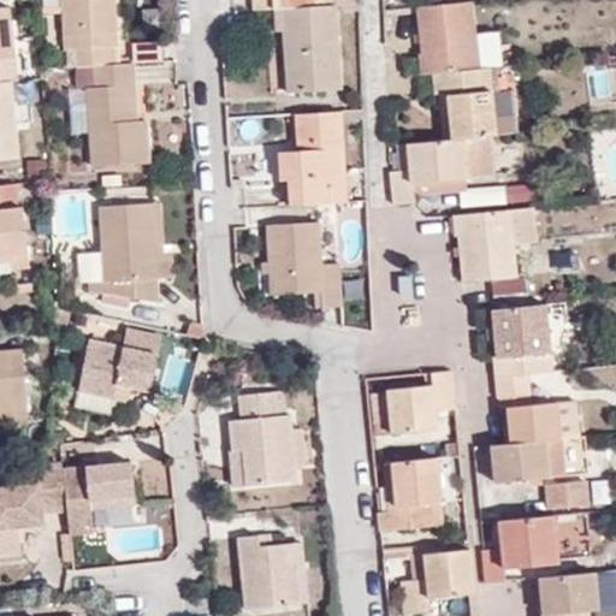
[(45,0),(46,16),(65,15),(63,0),(45,0)]
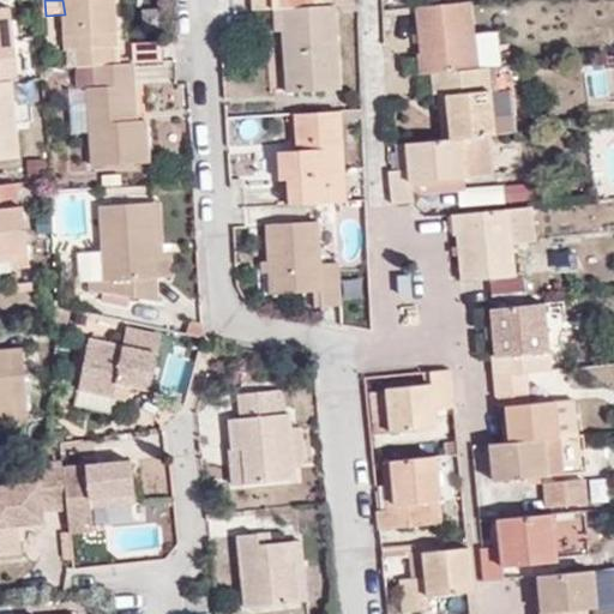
[(62,0),(65,14),(67,66),(95,65),(116,62),(115,44),(119,44),(116,0),(62,0)]
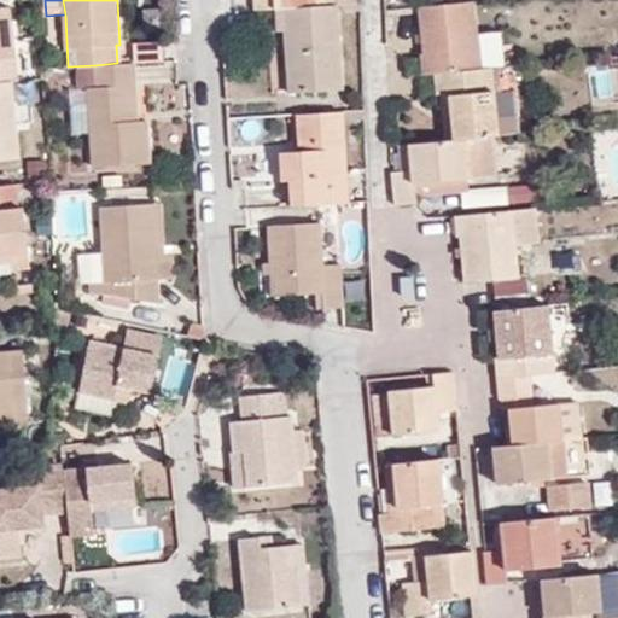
[(309,0),(251,0),(252,10),(279,9),(310,6),(309,0)]
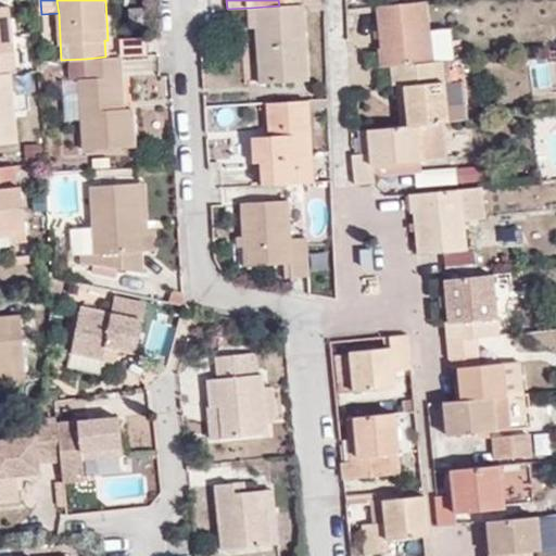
[(303,12),(325,11),(325,2),(303,4),(303,12)]
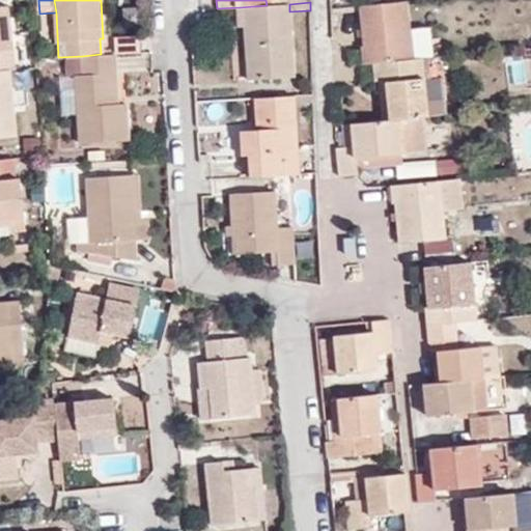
[(361,47),(363,65),(374,64),(412,60),(407,2),(361,6),(365,46),(361,47)]
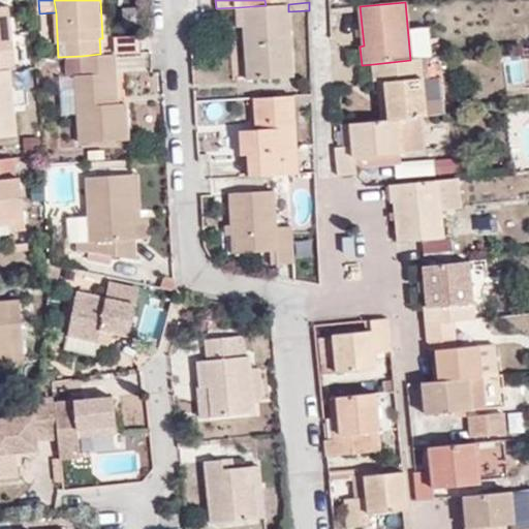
[(239,25),(245,25),(248,54),(250,80),(292,76),(288,11),(288,4),(270,5),(266,5),(239,7),(239,25)]
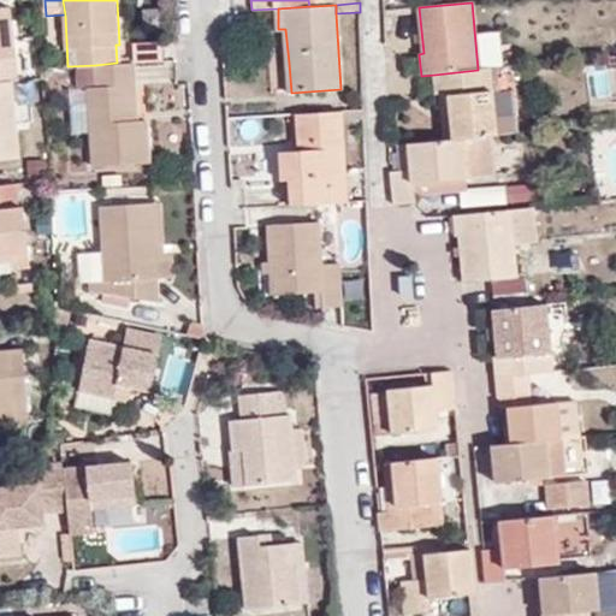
[(10,6),(0,6),(0,58),(15,57),(10,6)]
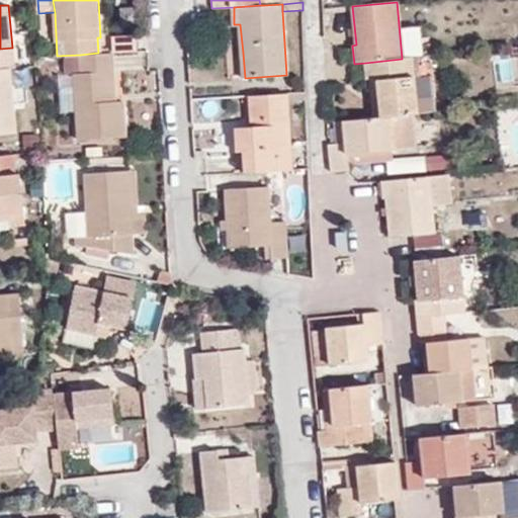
[(17,48),(13,5),(8,5),(12,48),(17,48)]
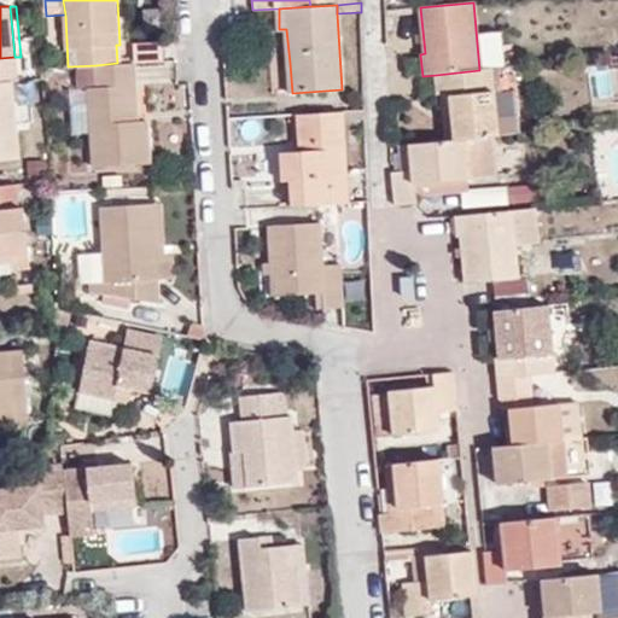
[(0,82),(13,81),(17,81),(15,57),(0,58),(0,82)]
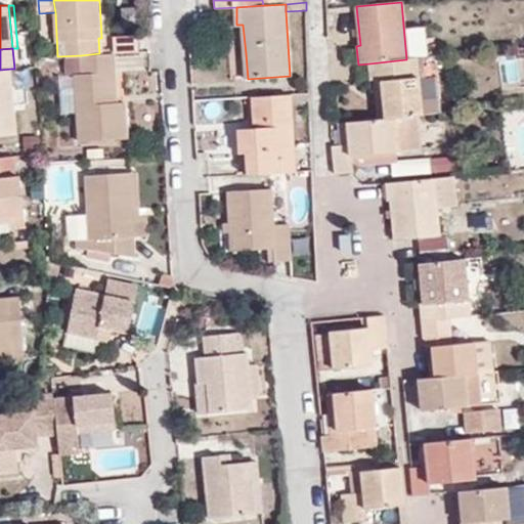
[(77,116),(79,141),(129,137),(127,101),(118,101),(112,102),(110,73),(116,72),(115,52),(99,53),(81,55),(82,74),(75,74),(77,116)]
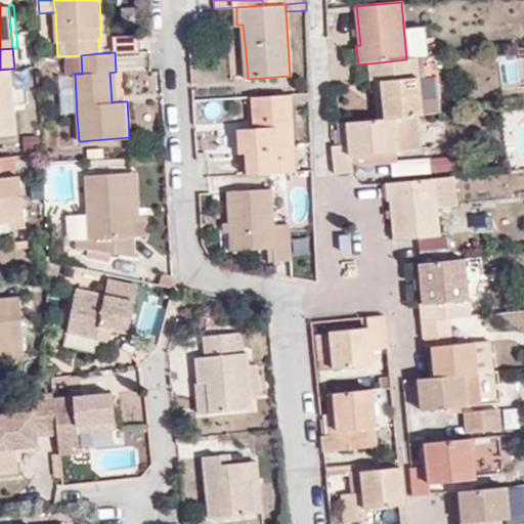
[(234,53),(236,80),(248,79),(246,53),(234,53)]
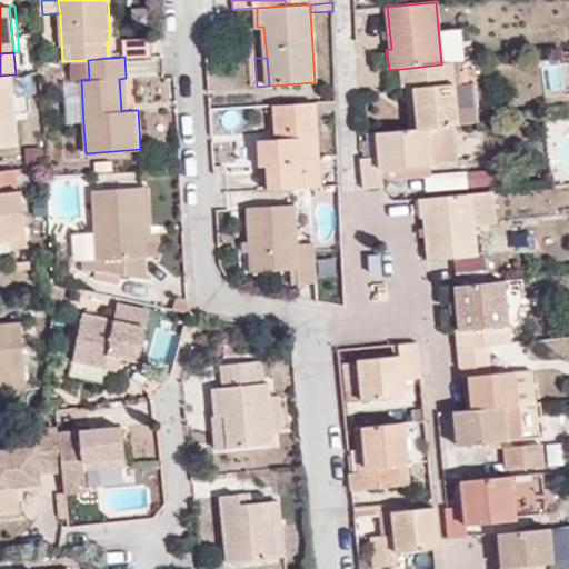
[(62,83),(63,127),(83,126),(81,80),(89,80),(88,60),(62,61),(49,62),(50,83),(62,83)]
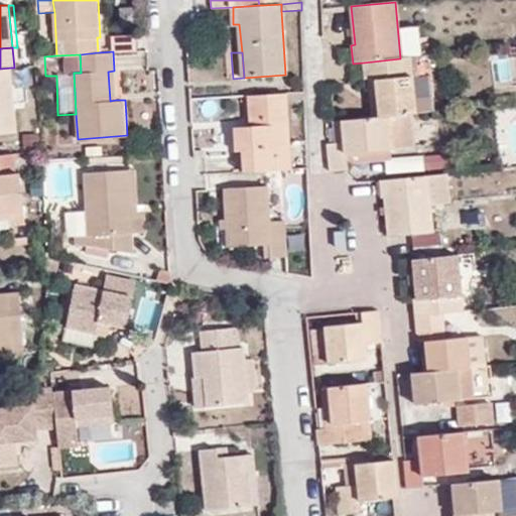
[(366,80),(370,79),(375,117),(387,116),(411,113),(434,111),(430,77),(413,78),(410,57),(400,58),(364,62),(366,80)]
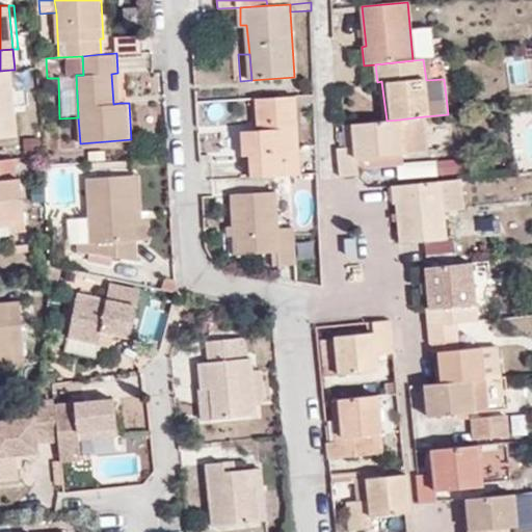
[(0,138),(18,136),(11,70),(0,71),(0,138)]
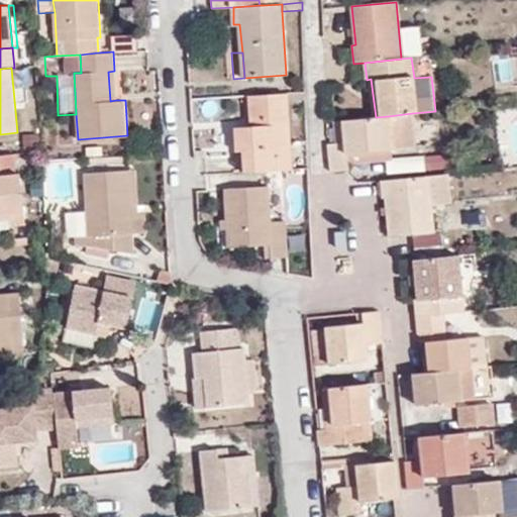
[(116,100),(114,71),(108,72),(110,101),(116,100)]
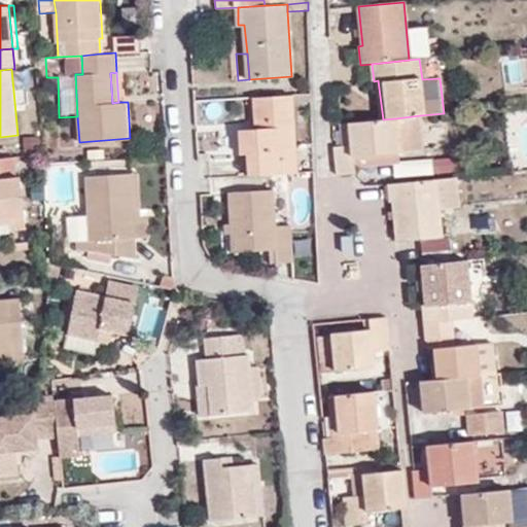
[(246,146),(247,154),(247,176),(282,174),(281,155),(295,155),(292,95),(252,98),(254,129),(238,131),(239,146),(246,146)]
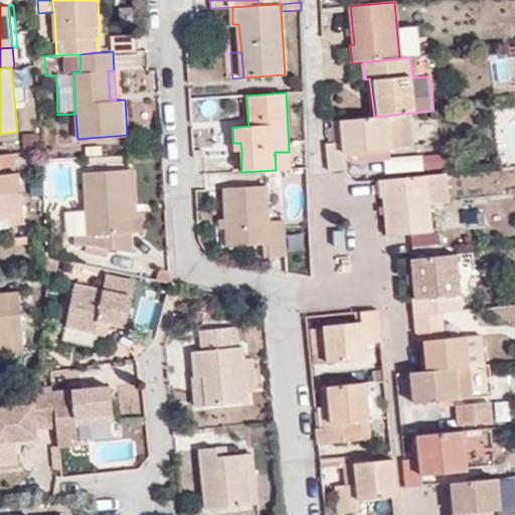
[(345,142),(335,143),(328,143),(329,170),(347,169),(347,159),(389,155),(389,149),(412,147),(410,113),(386,116),(374,117),(343,120),(345,142)]
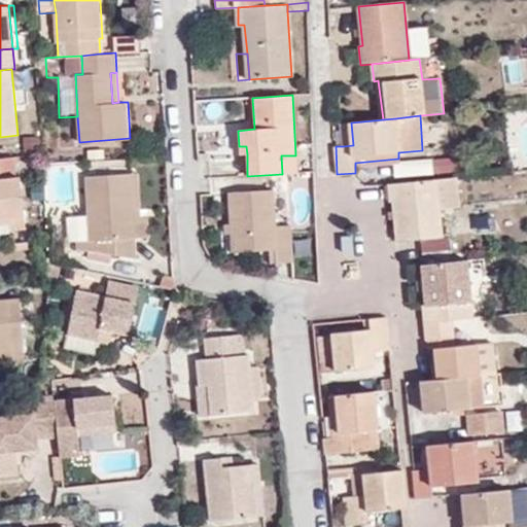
[(351,123),(341,124),(343,146),(353,145),(351,123)]
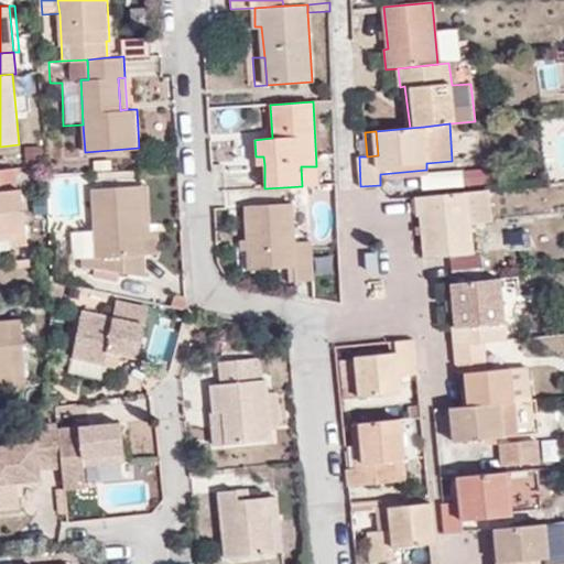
[(256,156),(256,165),(264,165),(263,156),(256,156)]
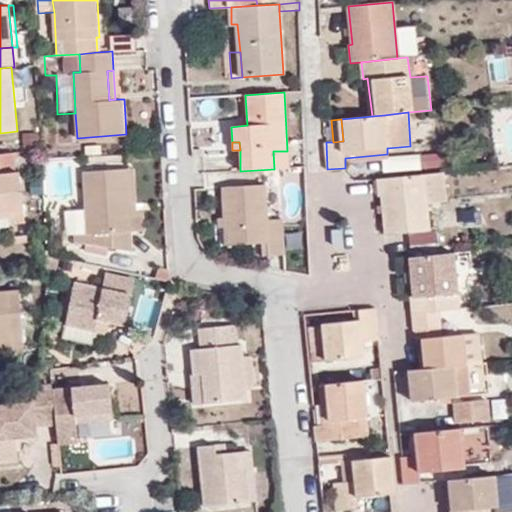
[(274,169),(288,168),(287,151),(273,151),(274,169)]
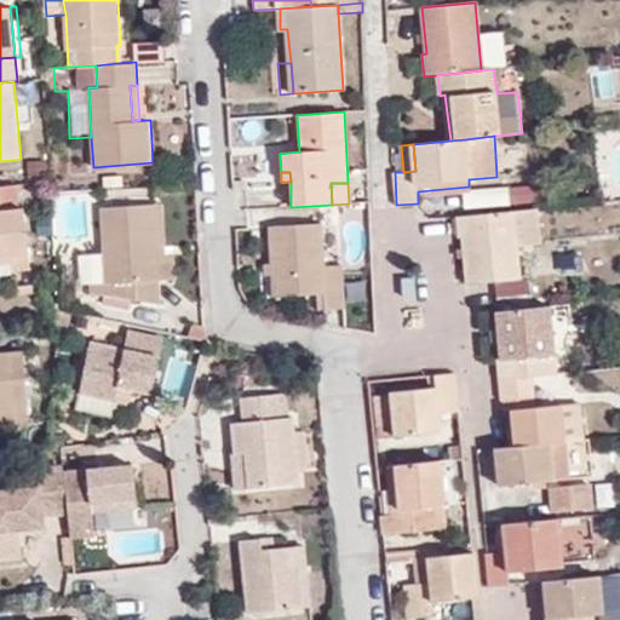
[(0,187),(0,257),(30,254),(26,210),(18,210),(16,185),(0,187)]
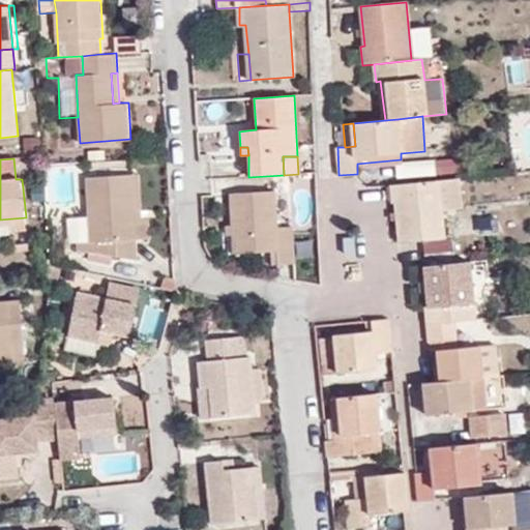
[(82,198),(81,164),(52,165),(53,199),(82,198)]
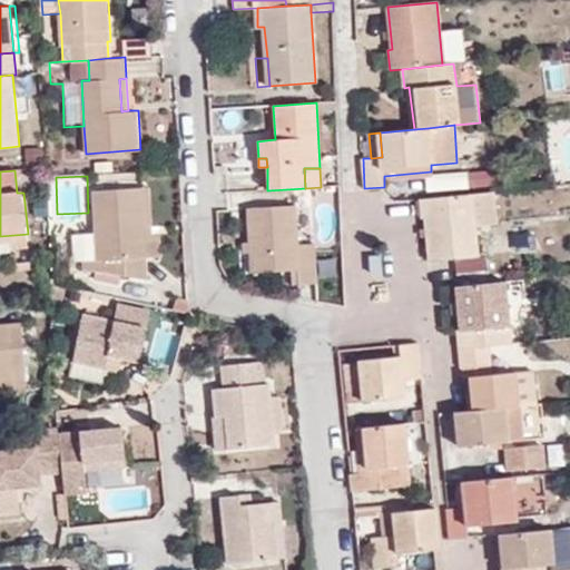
[(102,271),(148,281),(147,257),(143,188),(94,192),(99,261),(81,262),(82,271),(102,271)]
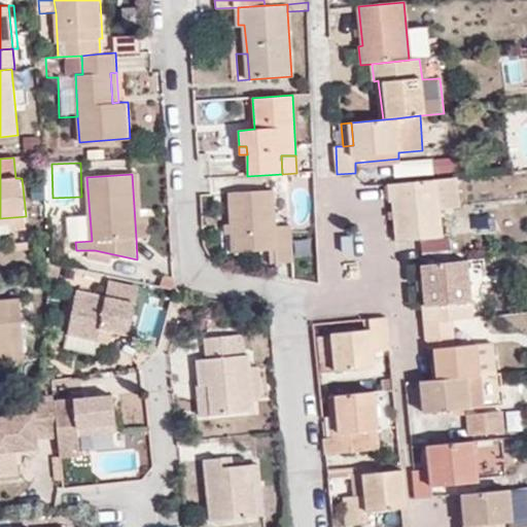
[(141,216),(138,174),(132,174),(136,238),(150,237),(147,215),(141,216)]
